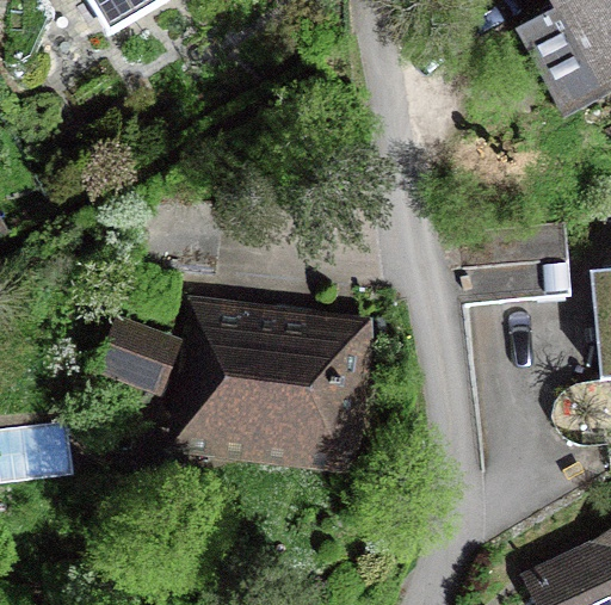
[(85,0),(107,38),(172,0),(85,0)]
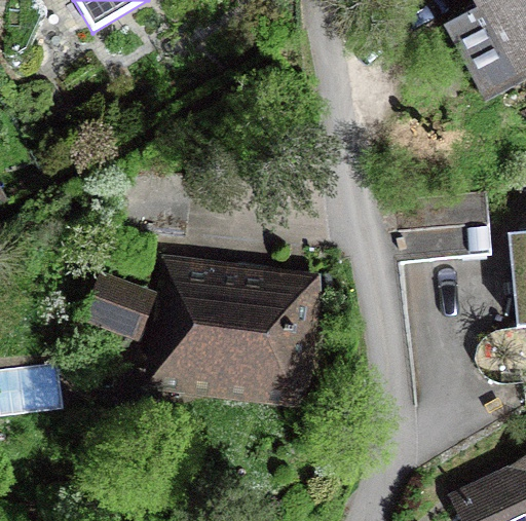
[(525,80),(525,0),(473,0),(477,7),(444,26),(485,103),(525,80)]
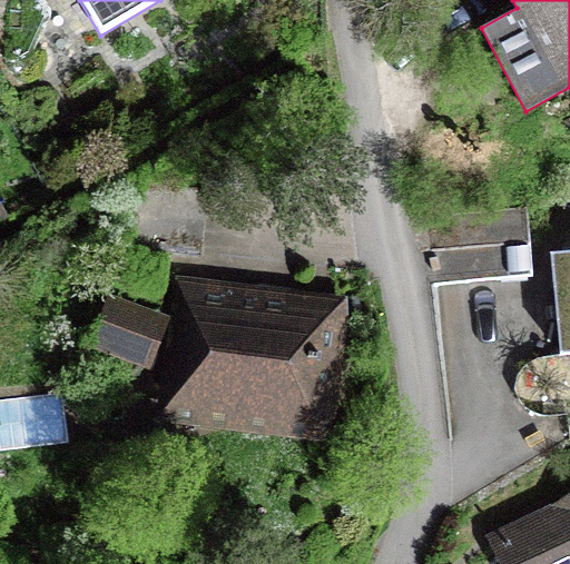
[(569,253),(550,254),(559,353),(569,352),(569,253)]
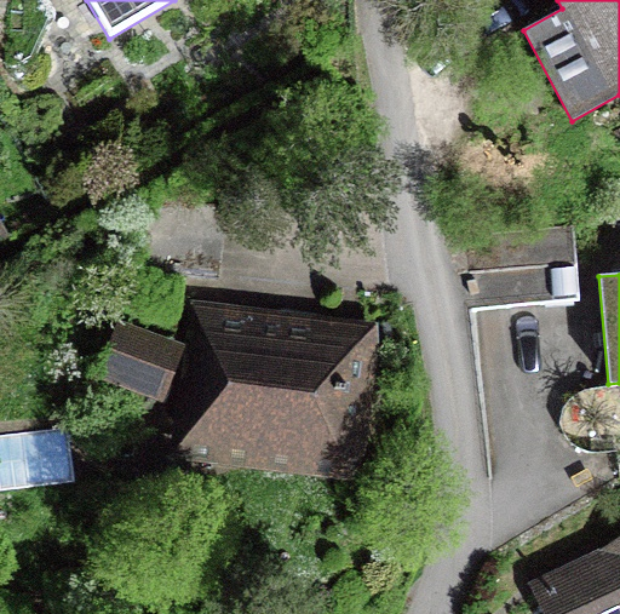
[(379,320),(188,296),(182,342),(173,406),(167,455),(359,480),(379,320)]
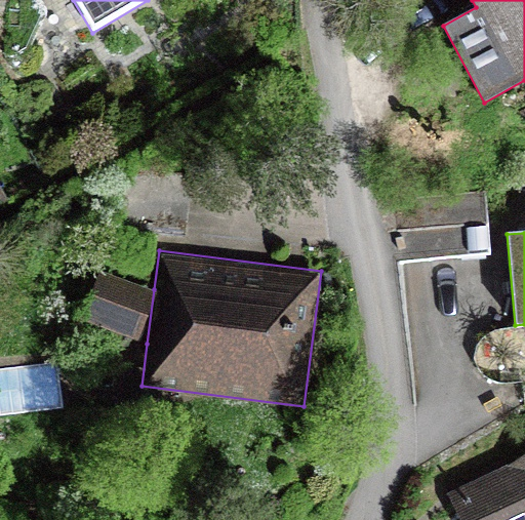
[(154,289),(102,267),(81,318),(147,344),(154,289)]
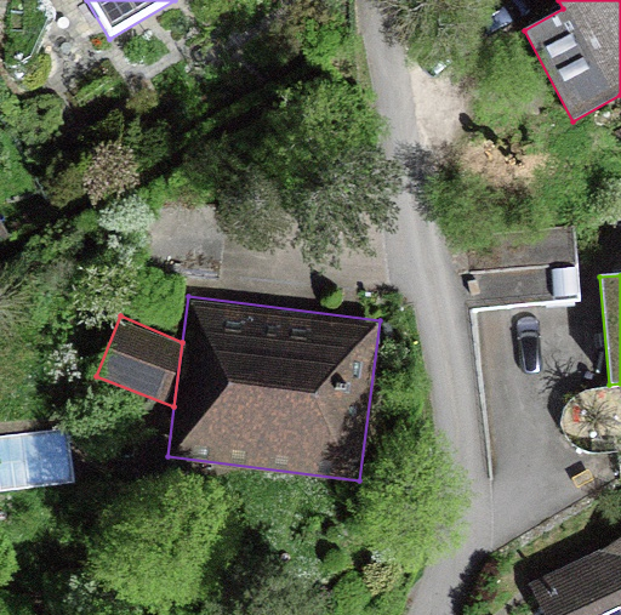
[(620,614),(620,535),(603,547),(529,580),(543,614),(620,614)]
